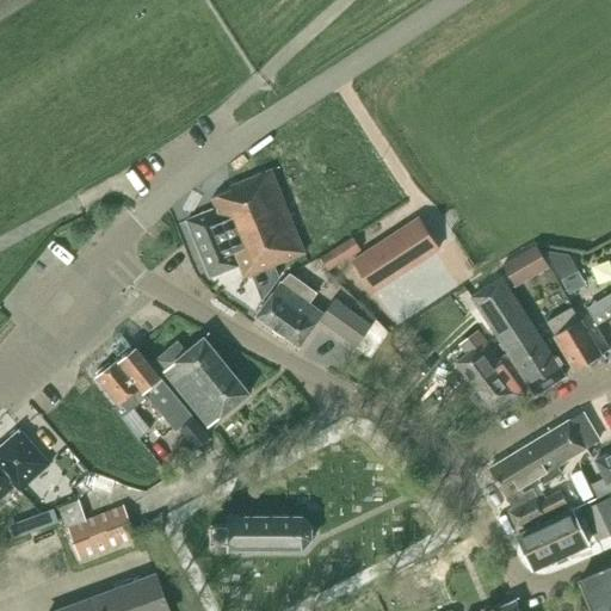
[(229,187),(232,191),(211,199),(216,209),(187,222),(210,278),(239,266),(244,278),(253,275),(257,284),(276,276),(272,266),(306,253),(291,221),(313,214),(297,174),(277,183),(271,171),(229,187)]
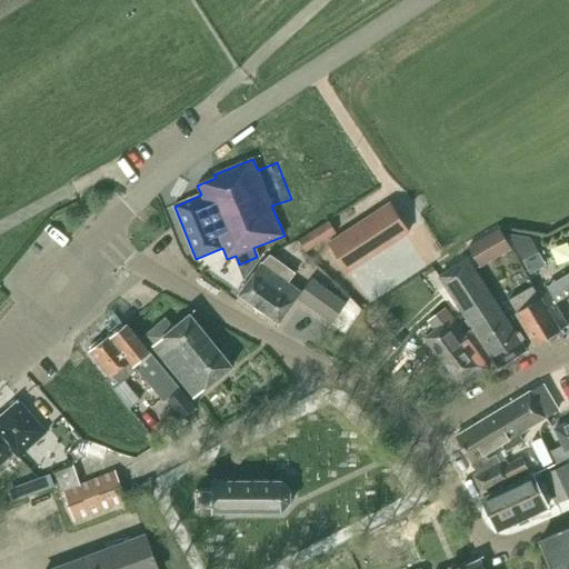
[(329,242),(349,273),(409,233),(389,203),(329,242)]
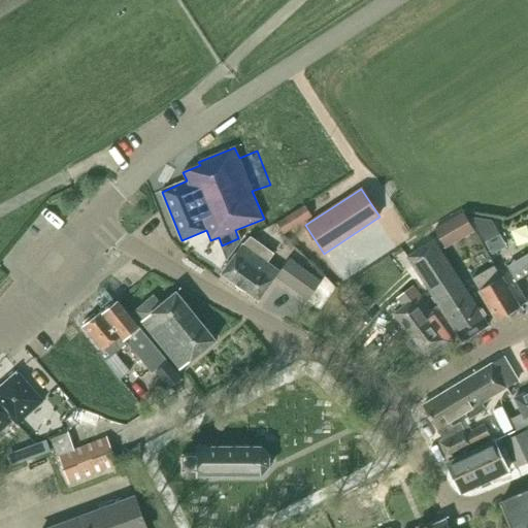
[(311,217),(305,206),(276,224),(284,234),(311,217)]
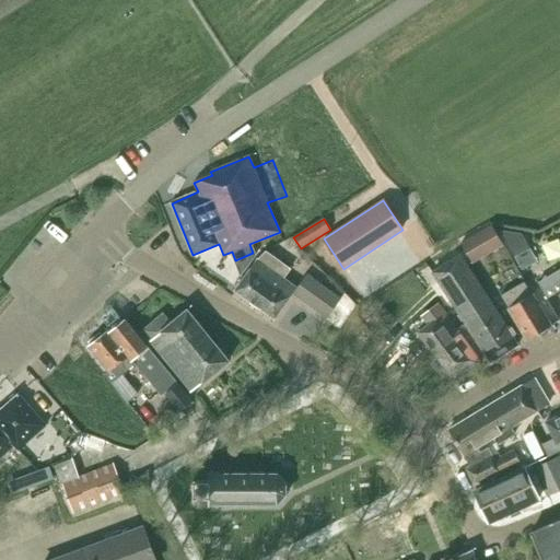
[(461,244),(471,264),(502,245),(491,226),(461,244)]
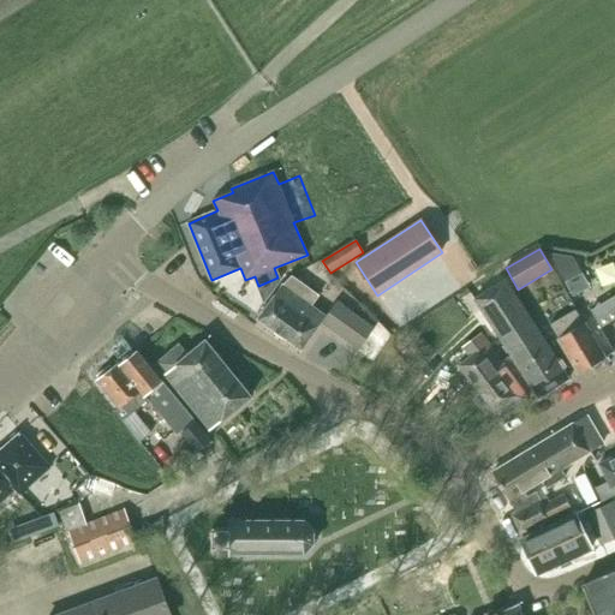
[(549,254),(565,282),(581,274),(573,257),(549,254)]
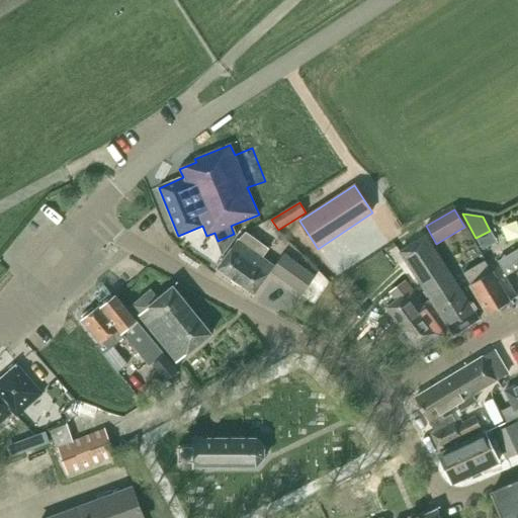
[(263,258),(269,249),(246,232),(238,241),(238,240),(218,268),(254,294),(270,272),(303,294),(316,276),(283,253),(274,266),(263,258)]
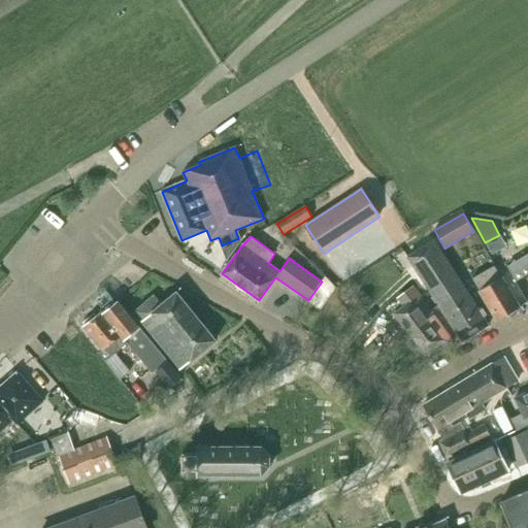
[(489,326),(460,282),(433,240),(407,258),(462,341),(489,326)]
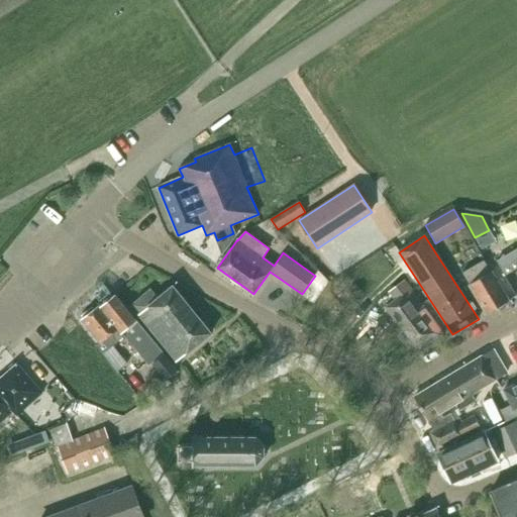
[(516,294),(516,249),(497,262),(516,294)]
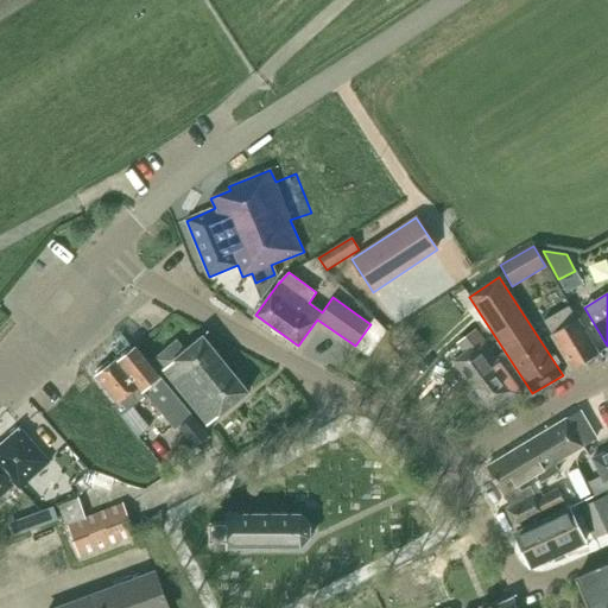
[(544,321),(552,335),(572,369),(599,354),(577,320),(569,306),(544,321)]
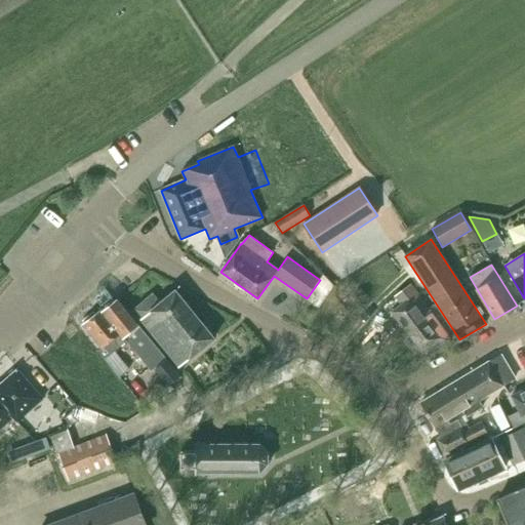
[(416,293),(410,285),(395,297),(402,305),(392,313),(407,332),(432,314),(416,293)]
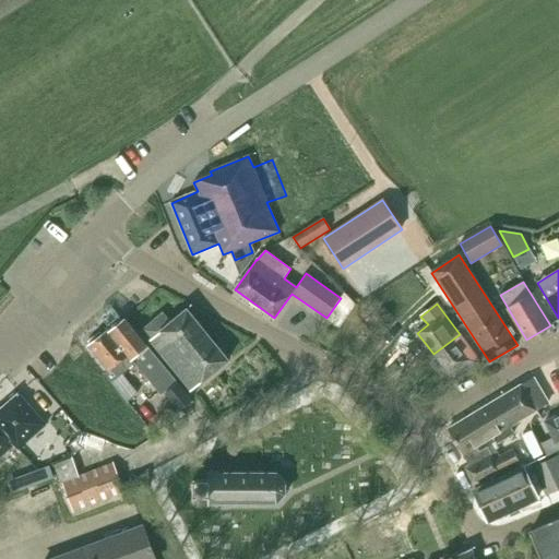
[(162,395),(177,383),(164,369),(125,319),(122,320),(110,305),(98,314),(110,329),(102,335),(99,333),(88,342),(91,344),(88,346),(108,370),(104,373),(127,402),(138,393),(121,375),(127,370),(135,364),(162,395)]
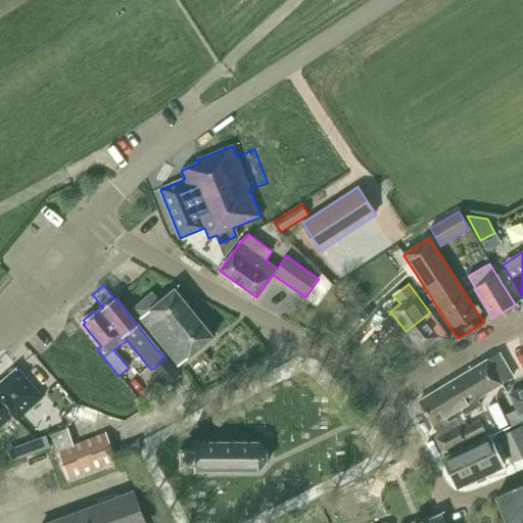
[(348,311),(357,303),(344,288),(336,295),(348,311)]
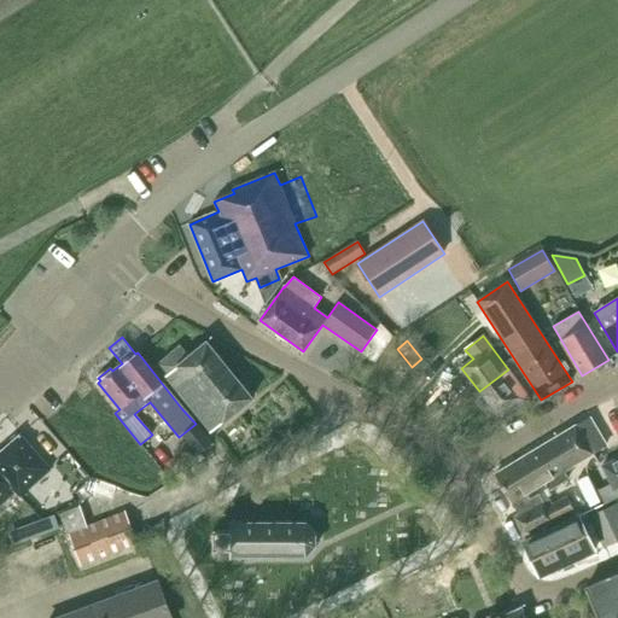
[(188,357),(180,348),(158,366),(167,375),(167,377),(180,392),(179,394),(190,407),(191,406),(211,432),(223,423),(225,423),(254,398),(207,343),(188,357)]
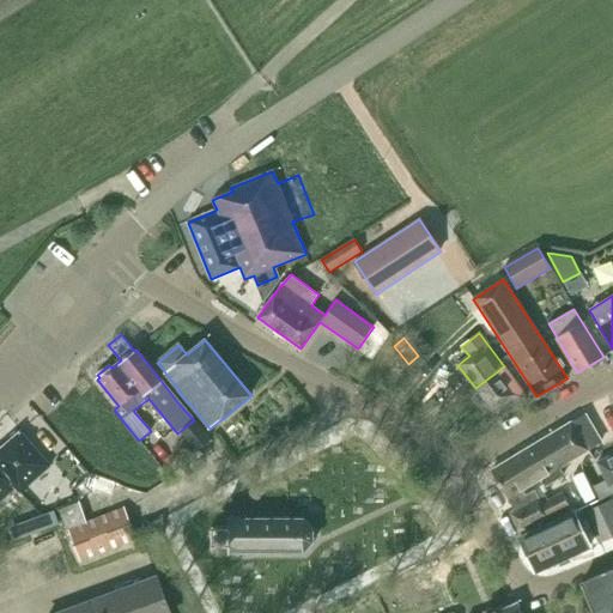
[(493,411),(498,418),(523,399),(519,392),(522,389),(504,366),(475,388),(493,411)]
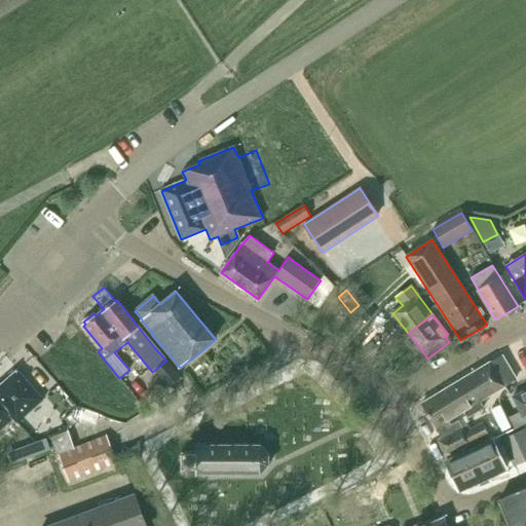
[(421,404),(442,438),(438,440),(446,457),(489,435),(483,423),(471,429),(465,418),(451,425),(448,420),(463,411),(467,417),(484,408),(480,402),(516,379),(502,355),(421,404)]
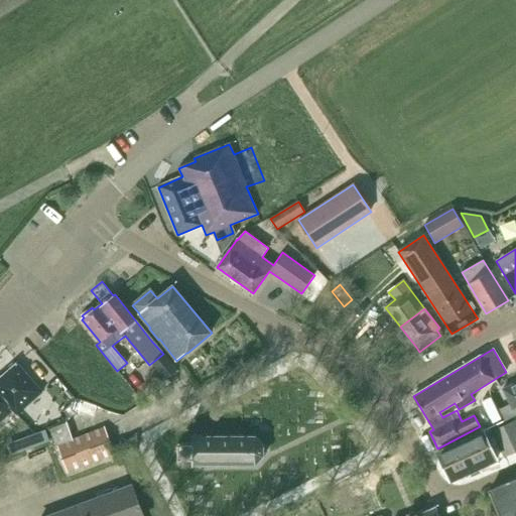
[(176,369),(164,355),(153,364),(165,379),(176,369)]
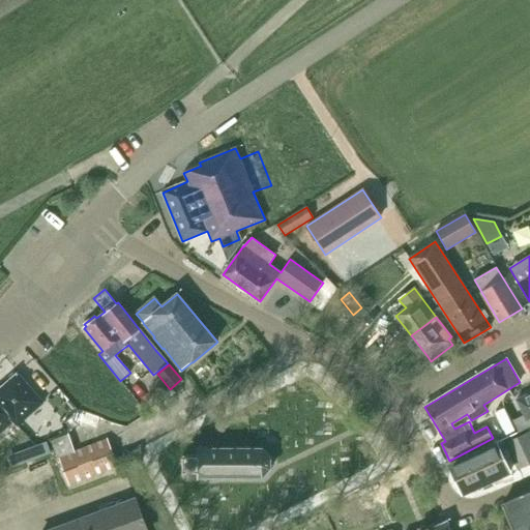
[(43,403),(17,374),(0,388),(0,406),(13,421),(17,425),(43,403)]
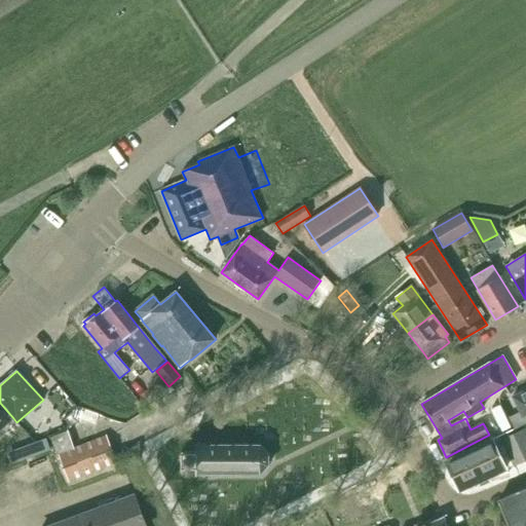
[(525,390),(513,398),(521,412),(510,418),(516,428),(525,422),(525,390)]
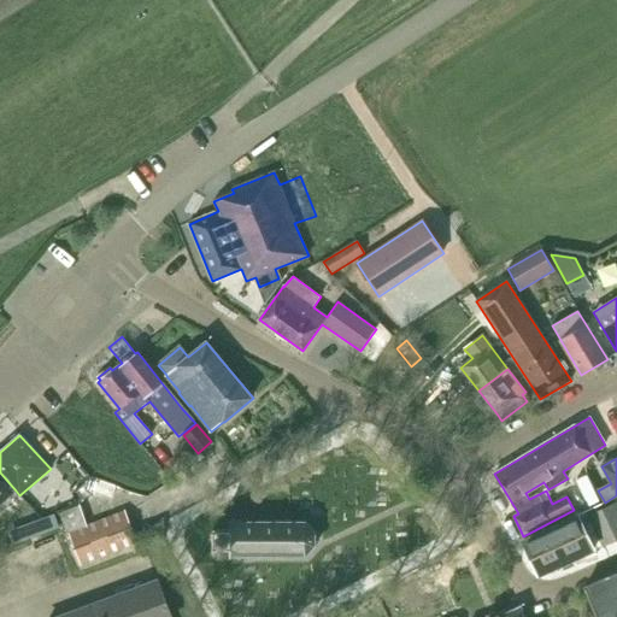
[(0,505),(16,491),(0,472),(0,505)]
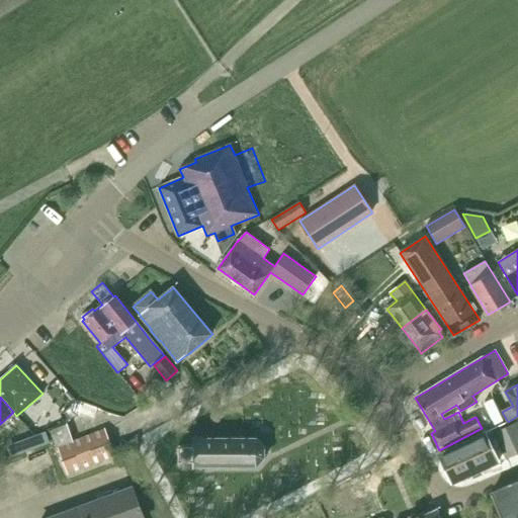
[(495,433),(507,459),(517,453),(517,422),(517,423),(495,433)]
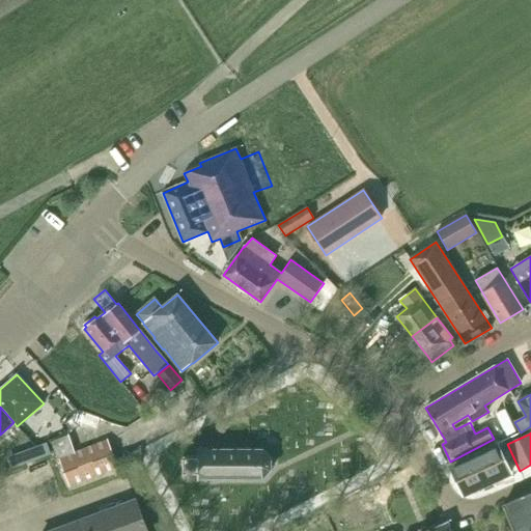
[(118,468),(108,439),(59,458),(70,486),(118,468)]
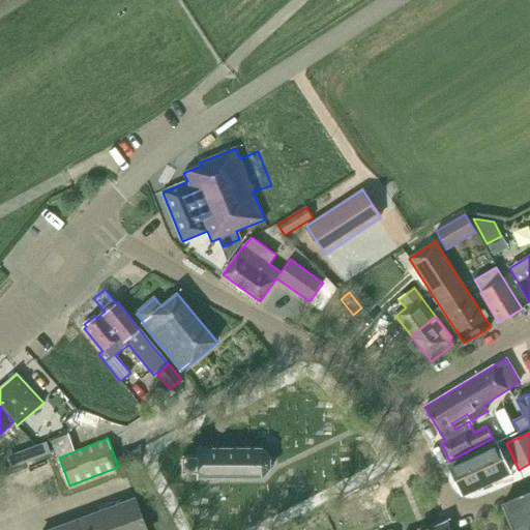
[(25,462),(51,452),(47,442),(22,452),(25,462)]
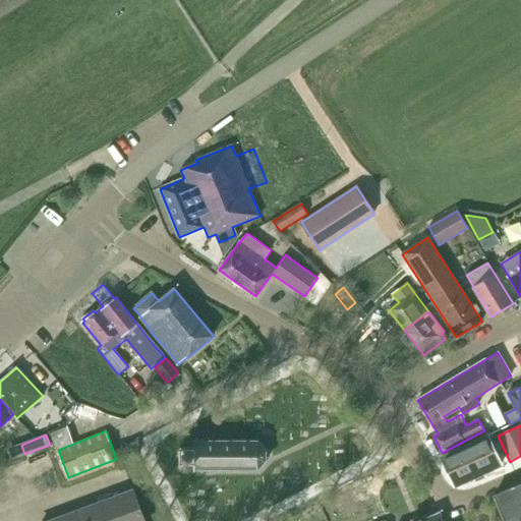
[(485,477),(483,473),(502,465),(487,436),(465,446),(481,479),(485,477)]
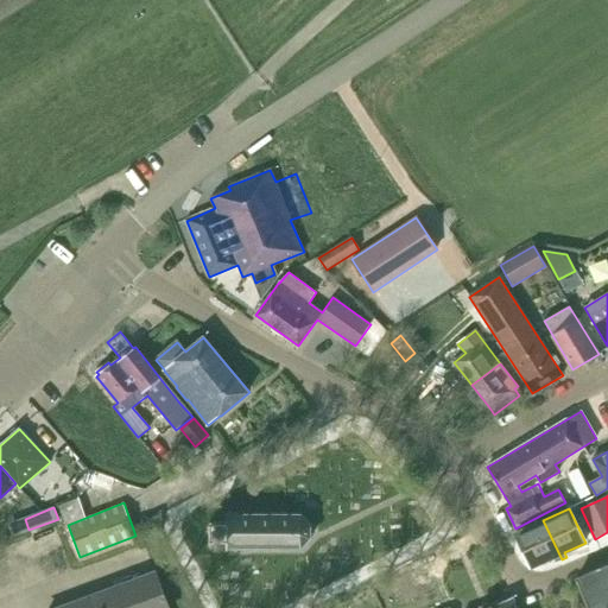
[(310,524),(301,515),(302,515),(301,513),(299,514),(287,514),(287,513),(285,513),(285,514),(274,514),(274,513),(272,513),(272,514),(261,514),(261,513),(259,513),(259,514),(248,514),(248,513),(246,513),(246,514),(245,514),(245,512),(229,512),(229,514),(227,514),(227,523),(211,523),(211,524),(209,524),(209,539),(211,539),(211,540),(227,540),(227,549),(229,549),(229,551),(244,551),(244,549),(246,549),(248,549),(259,549),(261,549),(272,549),(274,549),(285,549),(289,549),(299,549),(301,549),(302,548),(310,539),(311,538),(311,537),(311,525),(310,524)]
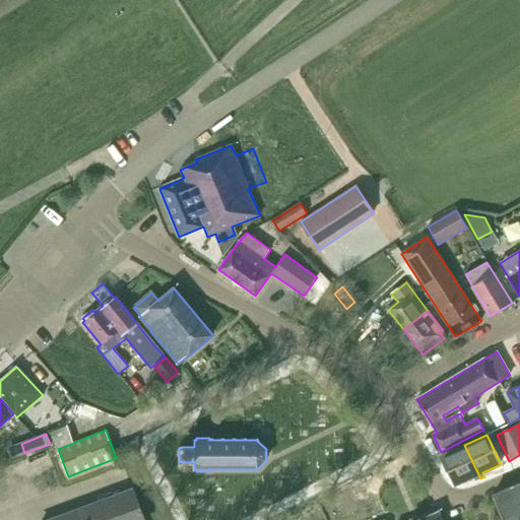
[(442,455),(456,485),(472,477),(474,481),(480,478),(464,445),(442,455)]
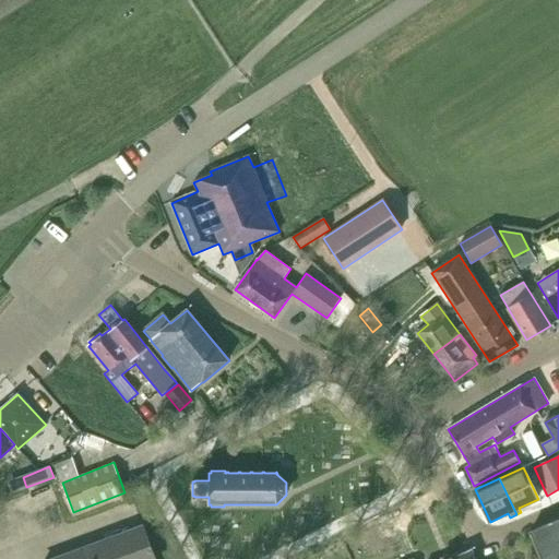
[(558,558),(558,520),(530,533),(540,558),(558,558)]
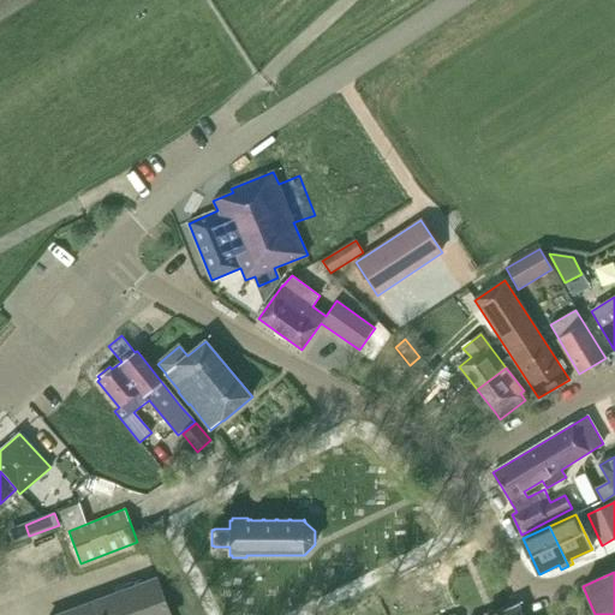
[(169,614),(159,584),(157,580),(63,614),(169,614)]
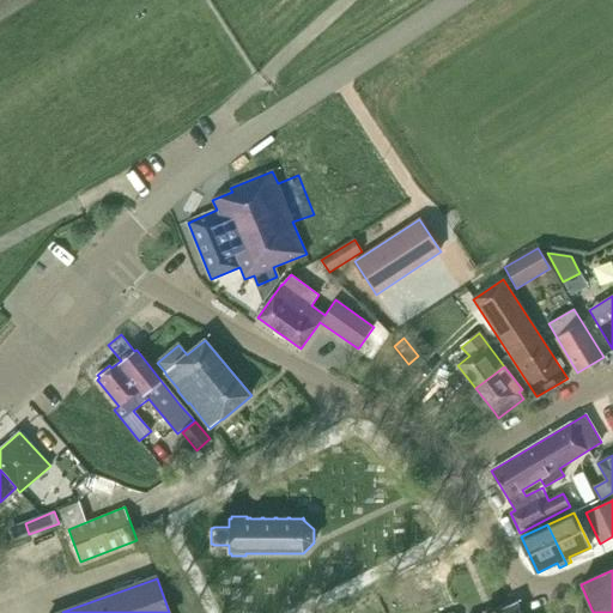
[(429,612),(455,612),(450,601),(429,611),(429,612)]
